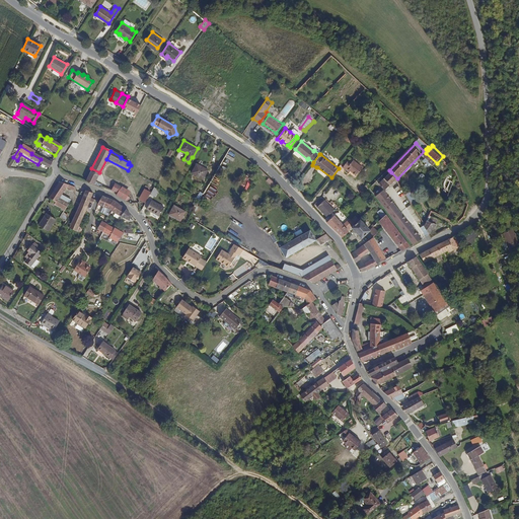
[(48,170),(52,163),(48,161),(47,163),(41,159),(38,164),(48,170)]
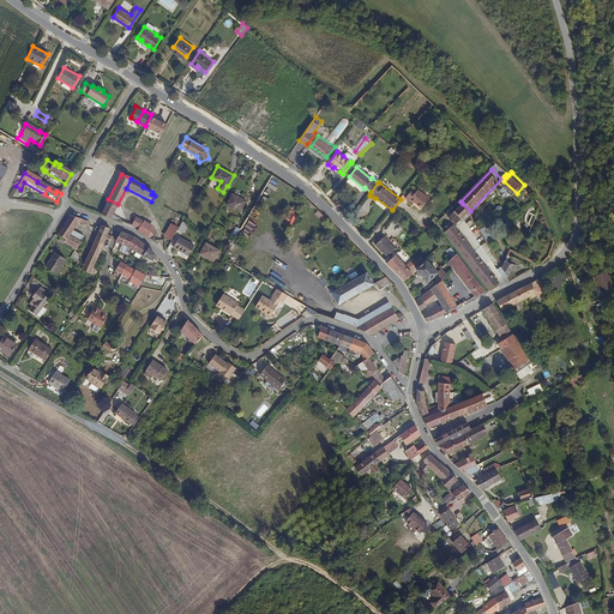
[(428,198),(417,188),(415,192),(411,190),(405,198),(413,204),(414,202),(421,208),(428,198)]
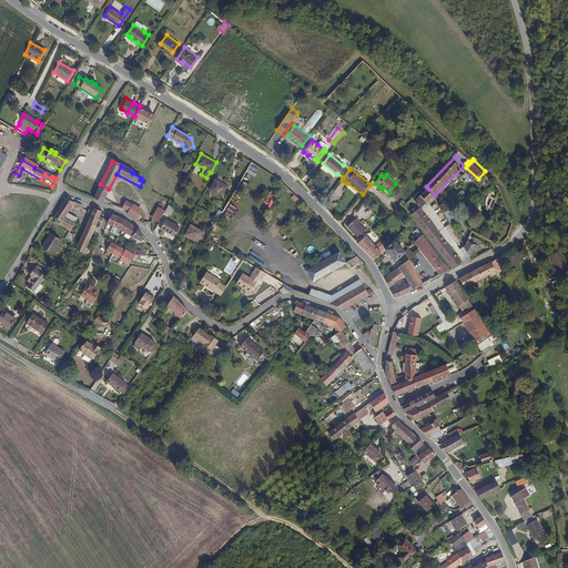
[(222,195),(227,185),(215,179),(210,189),(222,195)]
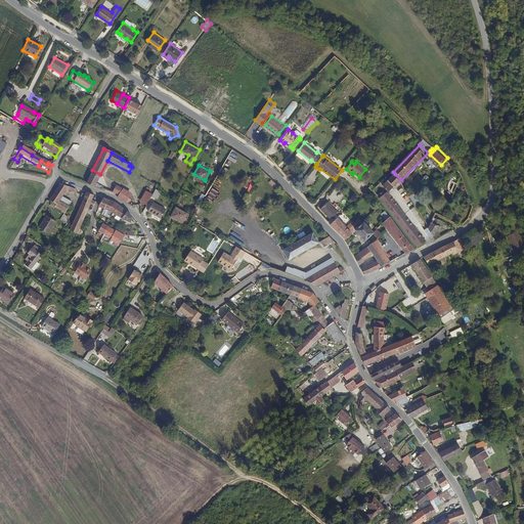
[(94,187),(100,174),(92,170),(85,183),(94,187)]
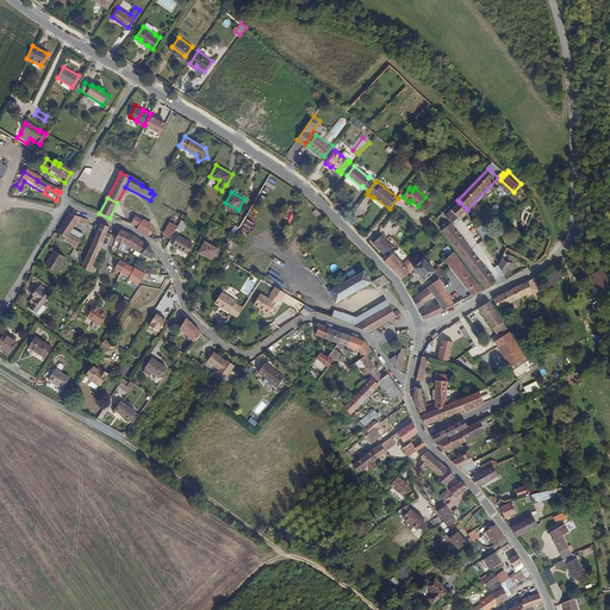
[(456,221),(467,210),(460,203),(449,213),(456,221)]
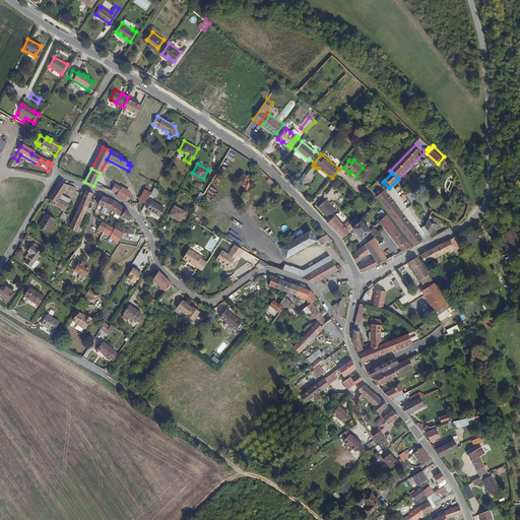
[(410,193),(403,179),(399,182),(406,195),(410,193)]
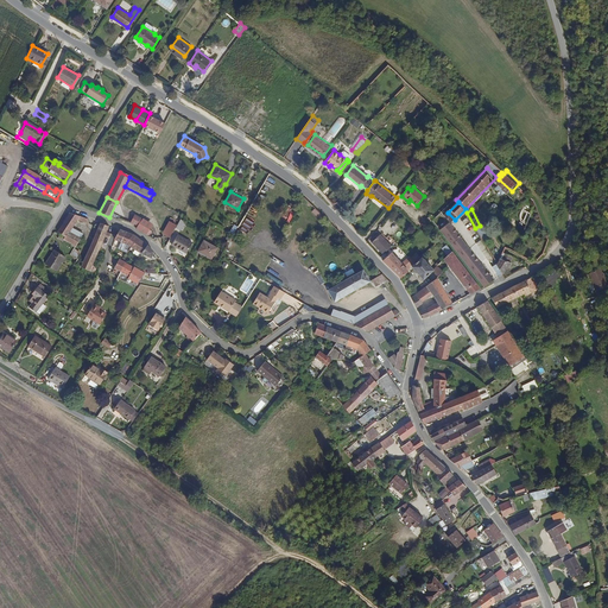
[(73,227),(76,220),(83,222),(86,219),(68,213),(57,232),(61,234),(64,236),(63,239),(75,246),(81,236),(70,230),(73,227)]
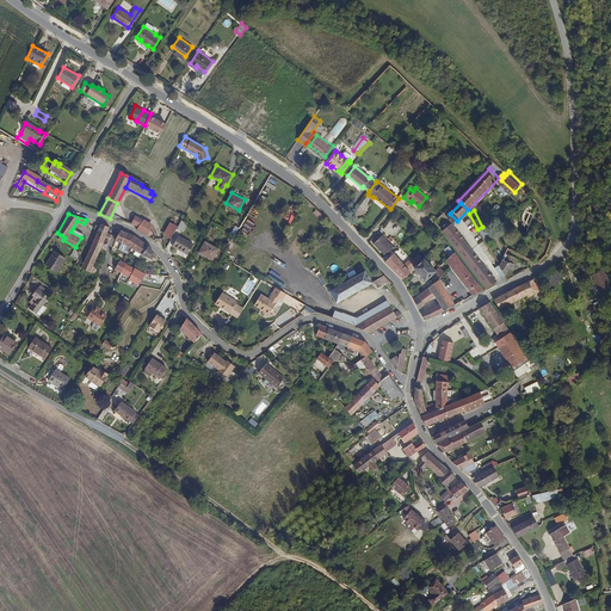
[(136,228),(140,220),(129,216),(127,223),(136,228)]
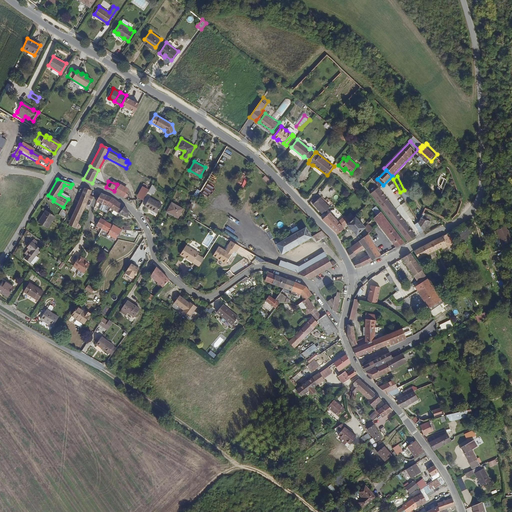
[(124,194),(126,189),(117,184),(114,191),(113,193),(122,198),(124,194)]
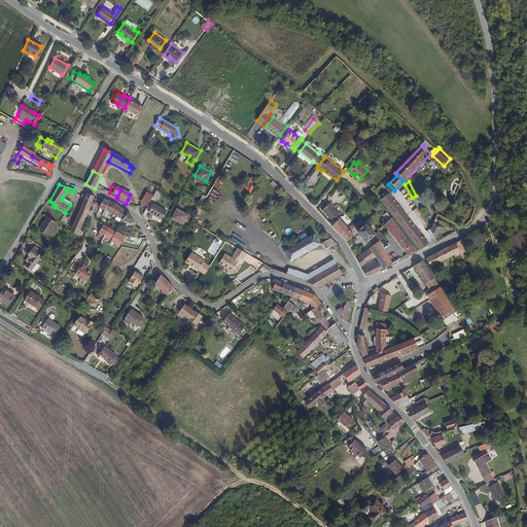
[(430,243),(405,210),(390,192),(383,200),(400,221),(421,248),(430,243)]
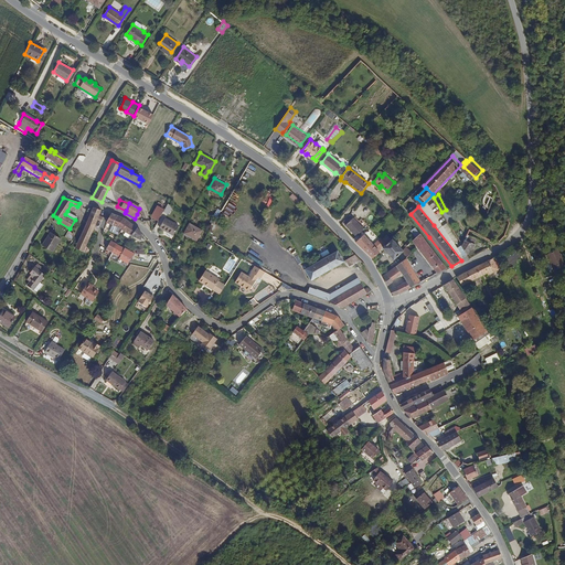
[(92,231),(96,219),(99,211),(92,208),(74,247),(83,251),(87,240),(92,231)]
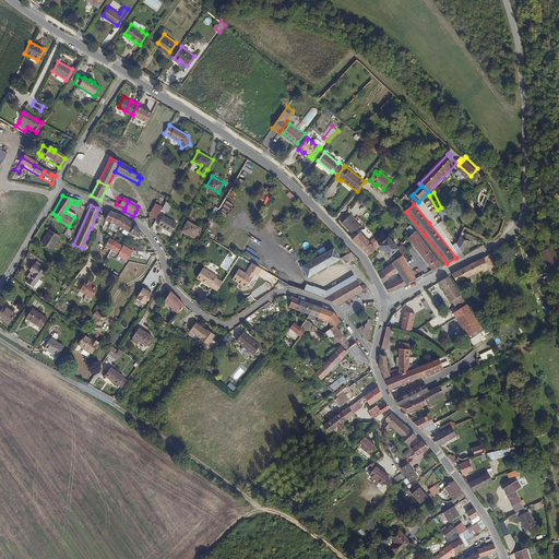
[(445,216),(441,207),(437,210),(441,218),(445,216)]
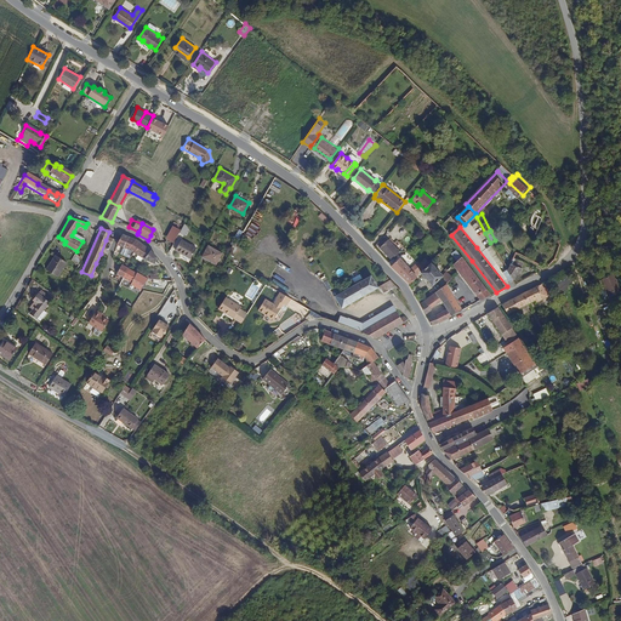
[(85,238),(74,232),(72,235),(83,241),(85,238)]
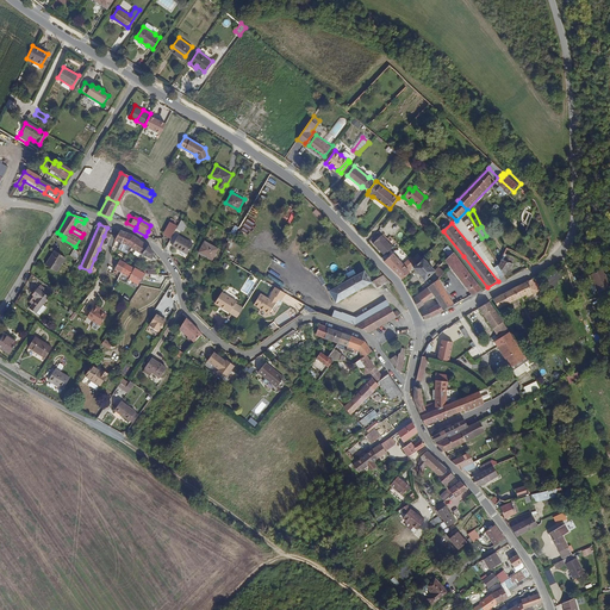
[(148,247),(131,236),(118,231),(113,240),(116,241),(125,244),(144,256),(151,259),(153,253),(148,247)]
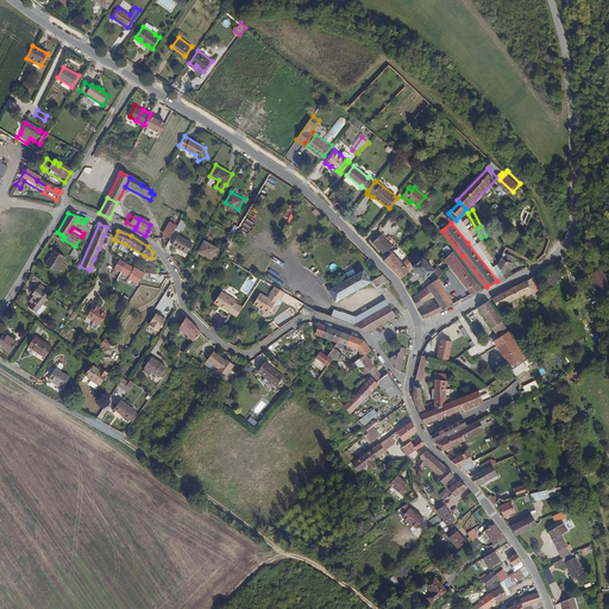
[(387,253),(395,246),(382,234),(374,242),(387,253)]
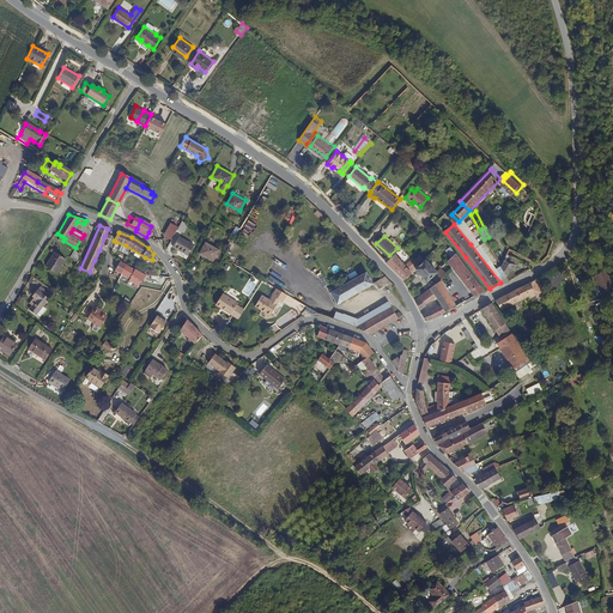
[(193,246),(177,237),(171,247),(187,255),(193,246)]
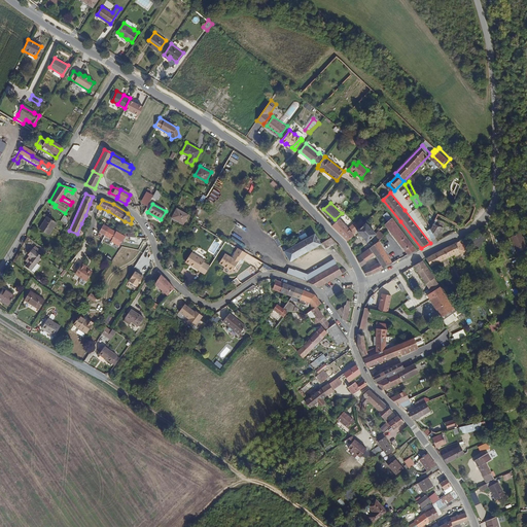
[(182,224),(187,215),(176,209),(171,218),(182,224)]
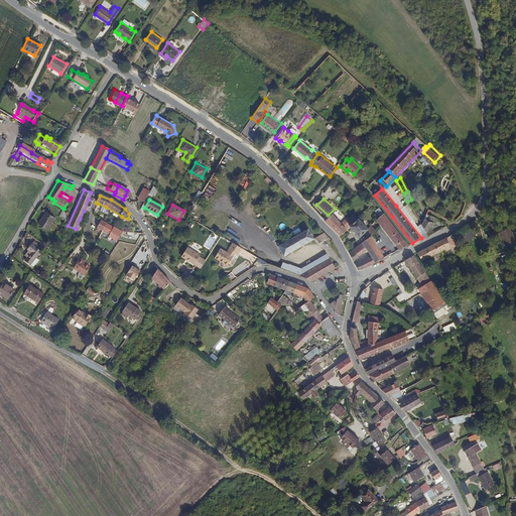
[(63,220),(68,214),(62,211),(58,216),(63,220)]
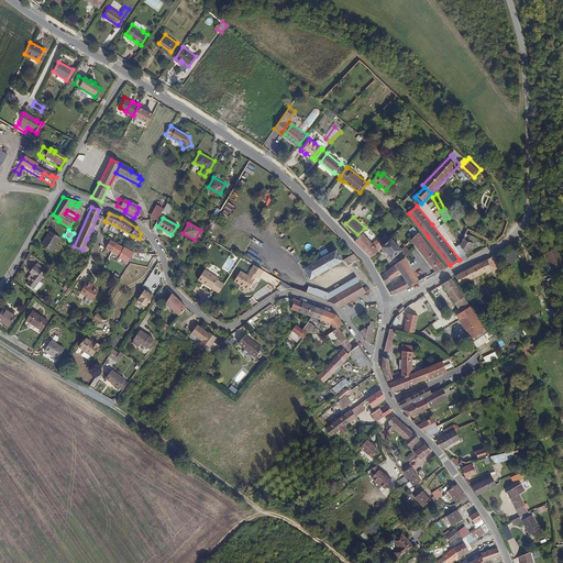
[(50,251),(58,236),(48,231),(40,244),(50,251)]
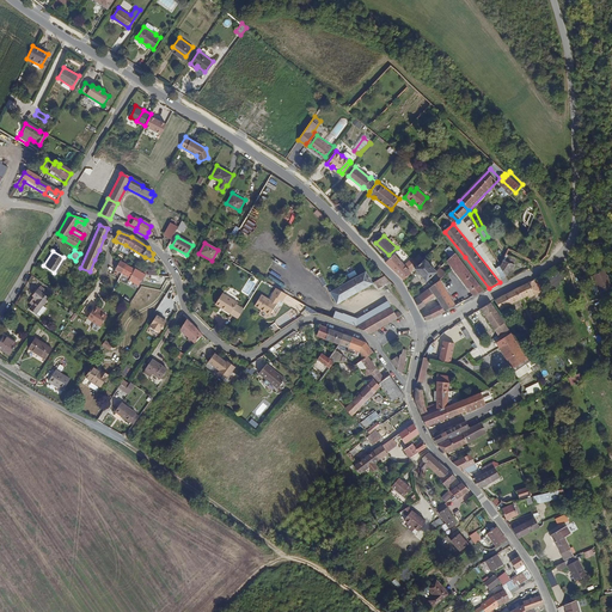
[(515,263),(518,258),(508,251),(506,257),(515,263)]
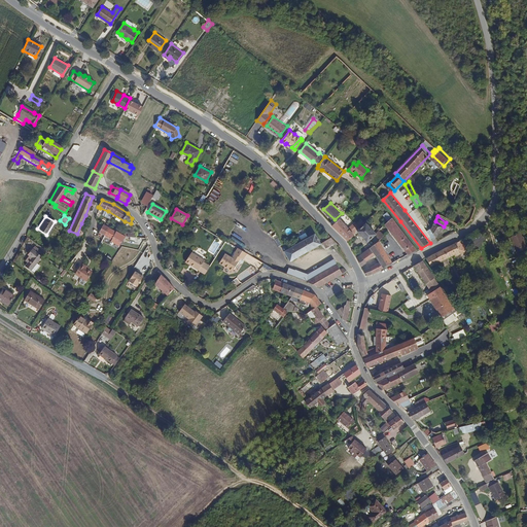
[(355,236),(357,229),(360,226),(356,222),(349,229),(341,219),(334,226),(348,242),(355,236)]
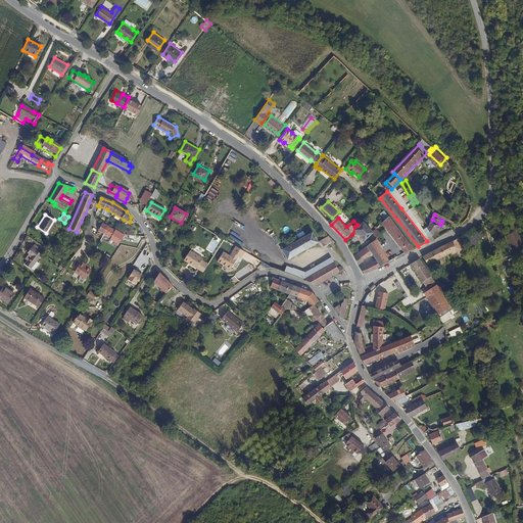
[(414,248),(390,218),(383,224),(406,253),(414,248)]
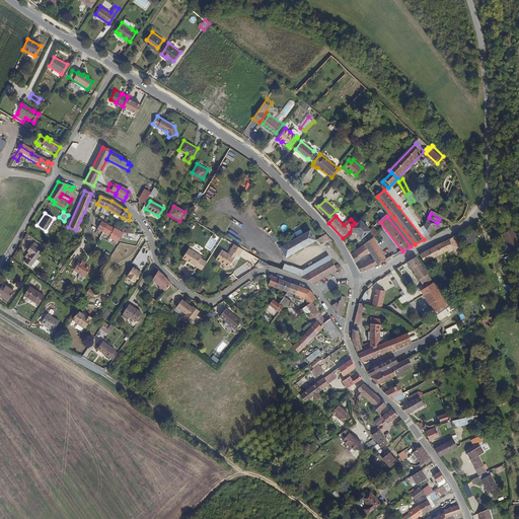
[(430,234),(437,223),(429,218),(422,229),(430,234)]
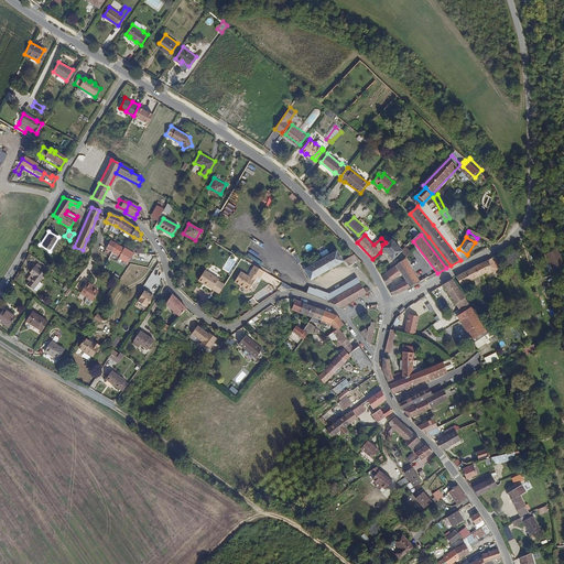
[(112,251),(116,243),(108,239),(104,247),(110,250),(112,251)]
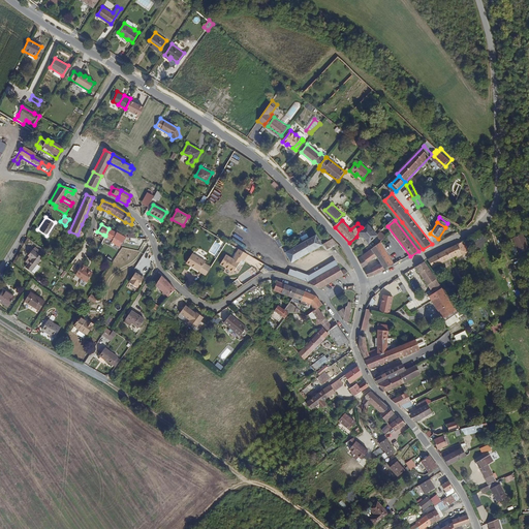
[(379,236),(370,224),(361,231),(369,243),(379,236)]
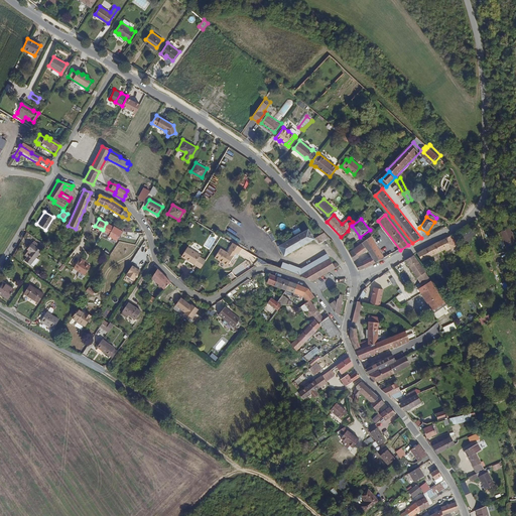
[(119,237),(121,233),(122,231),(106,223),(103,230),(105,231),(103,235),(116,241),(119,237)]
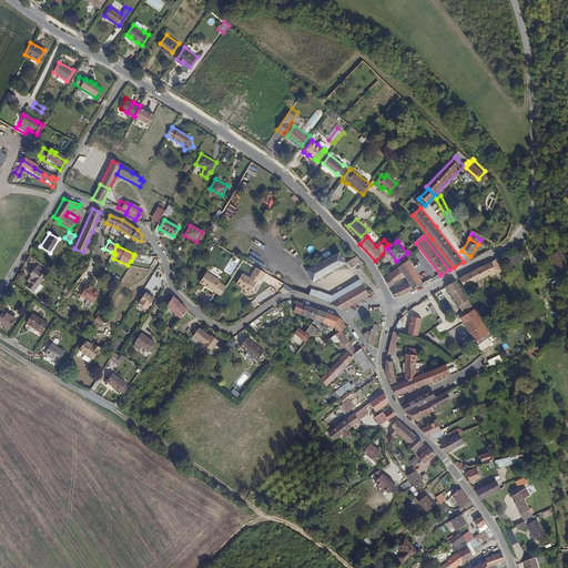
[(567,269),(560,251),(549,255),(557,273),(567,269)]
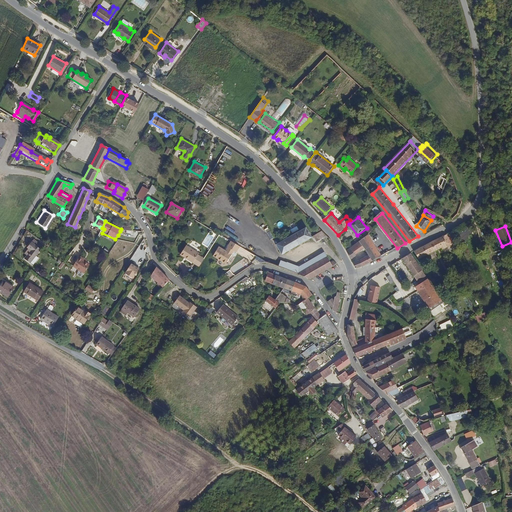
[(306,242),(305,240),(311,237),(306,227),(276,244),(282,253),(300,243),(301,245),(306,242)]
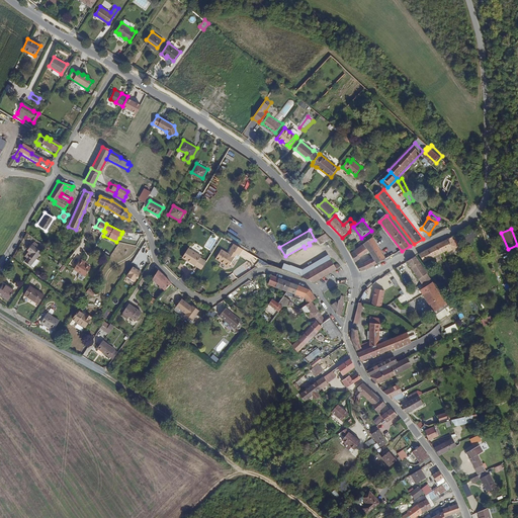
[(319,242),(326,237),(327,239),(330,237),(326,233),(317,239),(319,242)]
